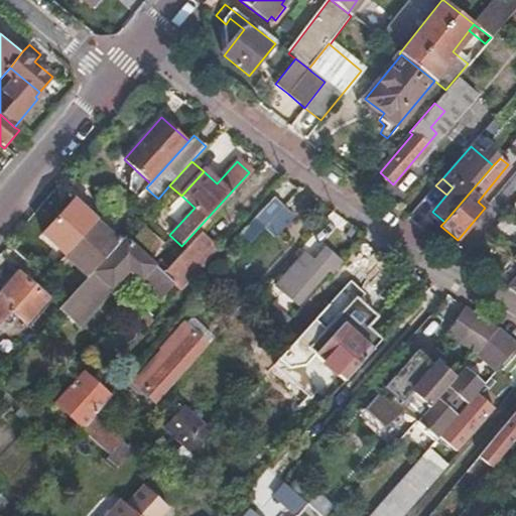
[(176,197),(166,213),(179,222),(189,206),(176,197)]
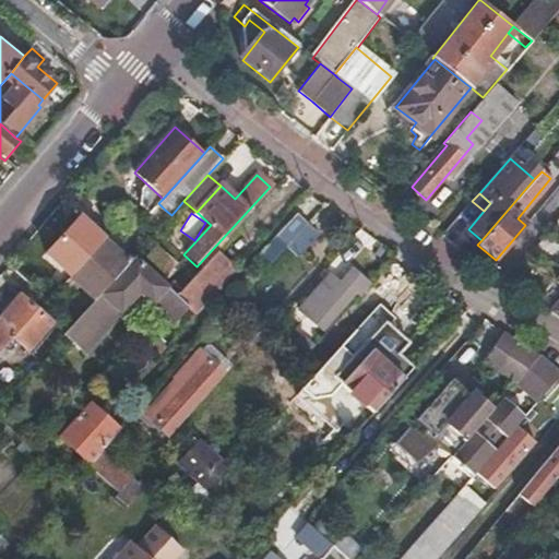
[(287,246),(307,224),(295,214),(275,237),(287,246)]
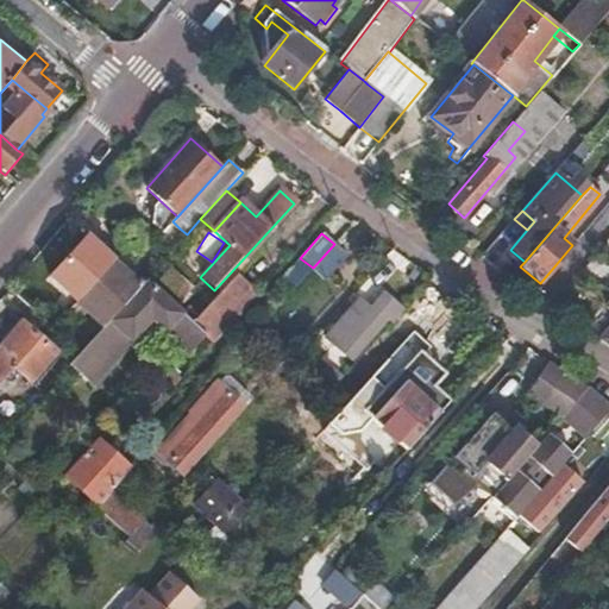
[(608,239),(592,259),(608,265),(608,239)]
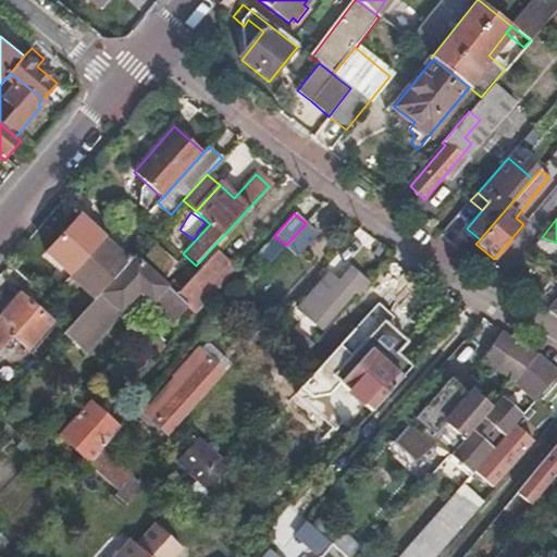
[(318,235),(306,223),(286,245),(299,256),(318,235)]
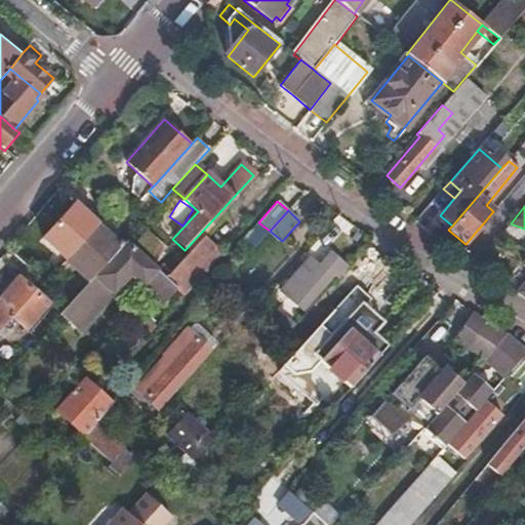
[(65,259),(66,258),(82,240),(55,215),(38,235),(65,259)]
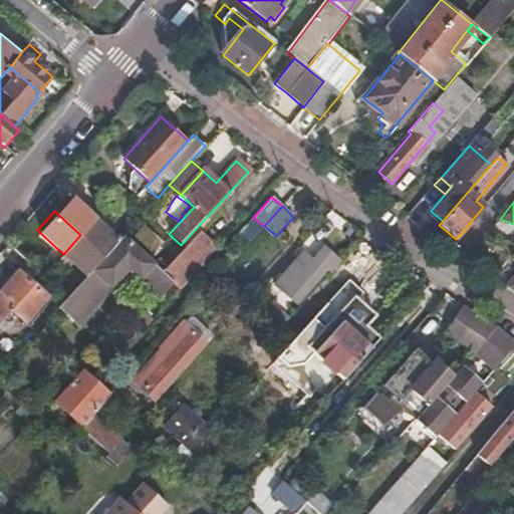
[(64,253),(87,274),(107,252),(118,239),(108,230),(96,218),(80,235),(64,253)]
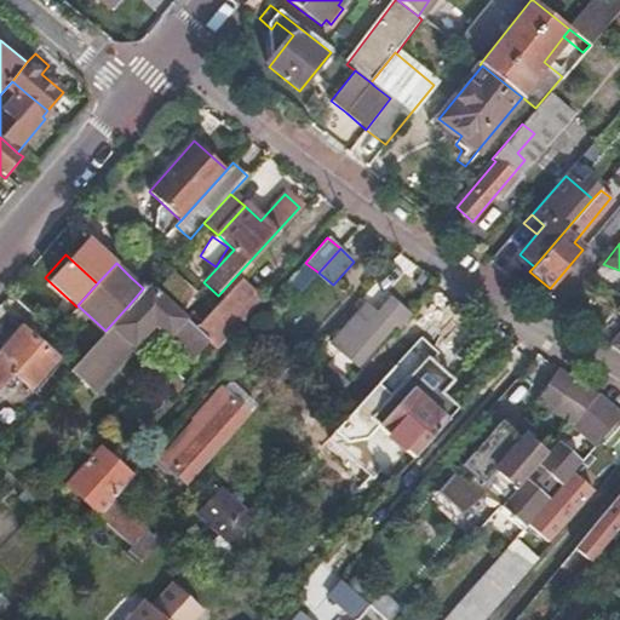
[(191,294),(171,277),(160,288),(182,308),(191,294)]
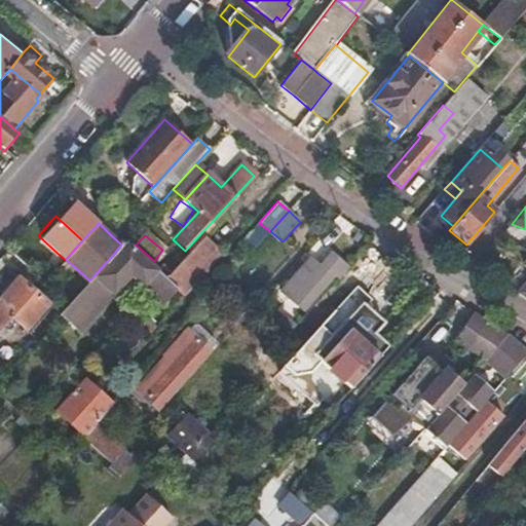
[(176,290),(183,296),(217,259),(198,243),(167,277),(165,280),(126,246),(113,261),(110,258),(89,280),(71,302),(59,316),(78,333),(130,276),(162,305),(176,290)]
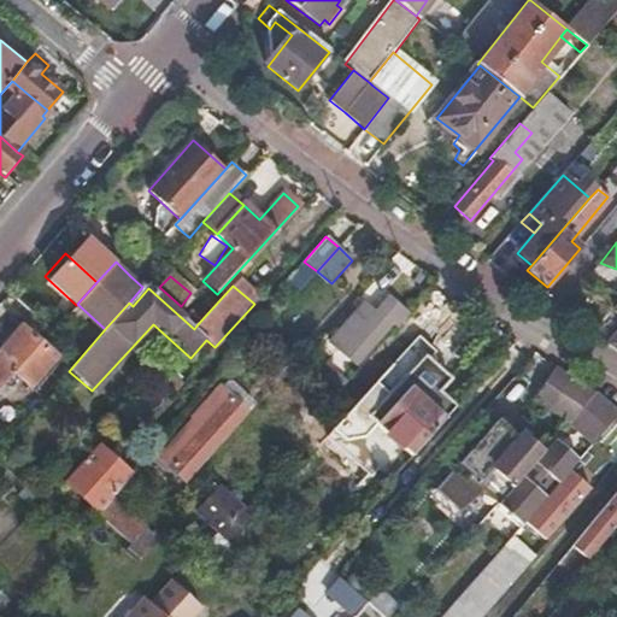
[(398,327),(410,313),(403,306),(389,295),(375,312),(364,303),(330,340),(341,350),(354,360),(391,321),(398,327)]
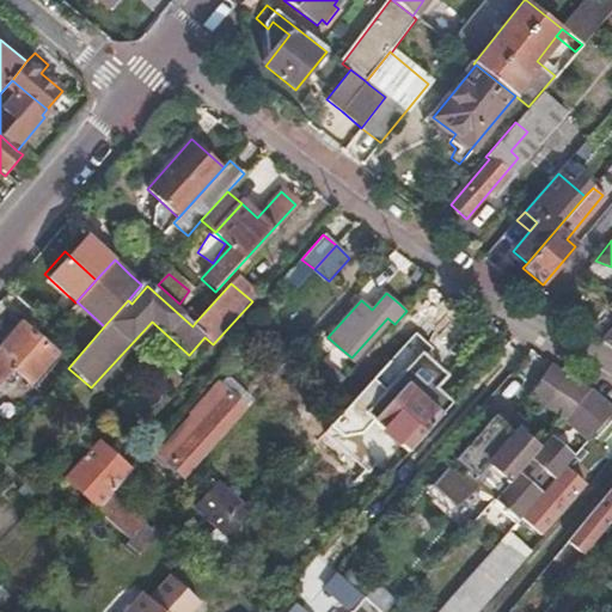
[(23,325),(0,350),(0,389),(4,393),(11,385),(6,380),(17,369),(32,383),(57,355),(23,325)]
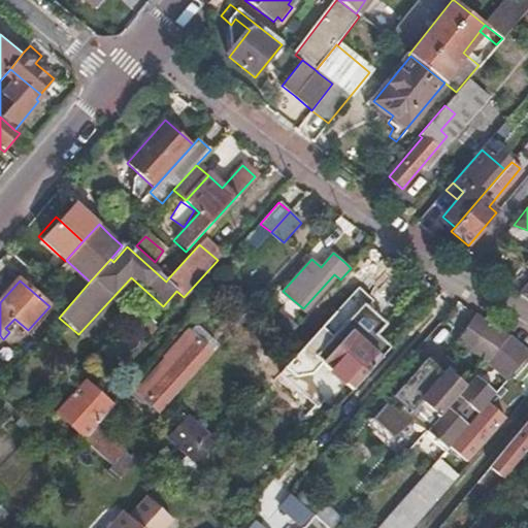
[(125,319),(128,321),(146,338),(157,327),(141,314),(138,318),(132,311),(125,319)]
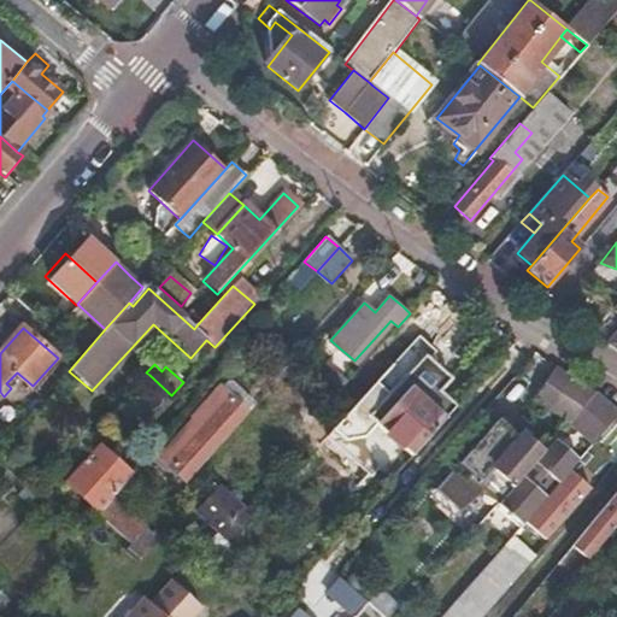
[(395,435),(413,451),(446,415),(410,382),(388,364),(356,399),(369,411),(378,418),(395,435)]
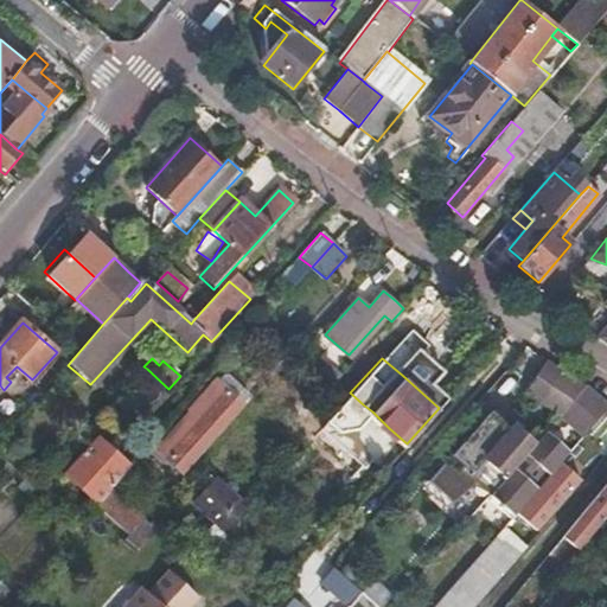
[(561,370),(544,359),(524,393),(538,403),(561,370)]
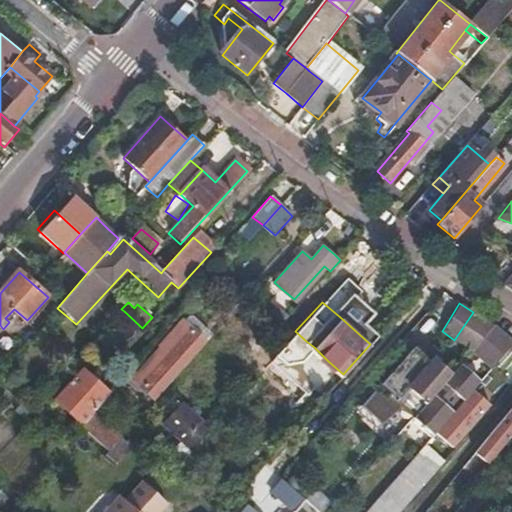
[(473,312),(454,340),(469,352),(492,325),(476,314),(473,312)]
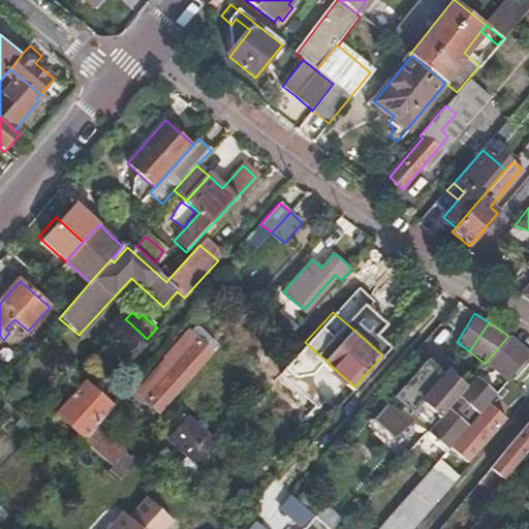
[(508,336),(485,364),(494,371),(518,345),(515,342),(508,336)]
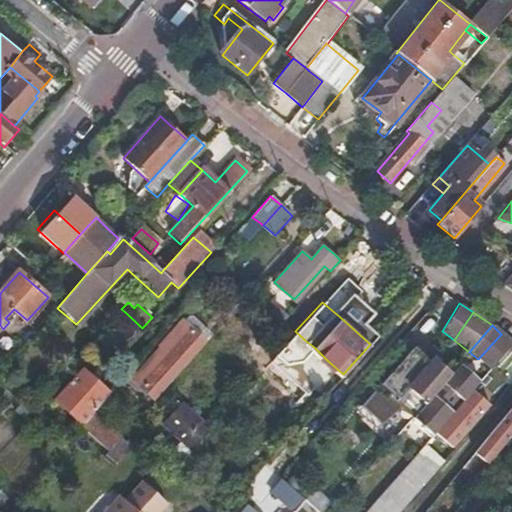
[(162,346),(163,347),(171,354),(185,339),(176,331),(162,346)]
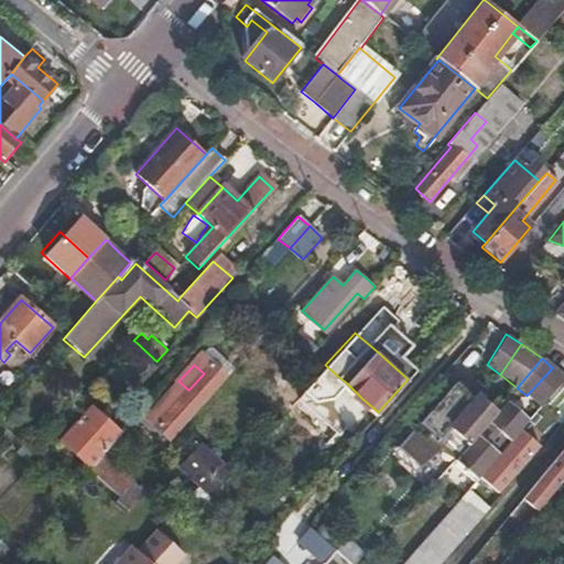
[(188,390),(180,382),(162,402),(170,410),(155,426),(167,437),(223,376),(212,366),(204,373),(188,390)]
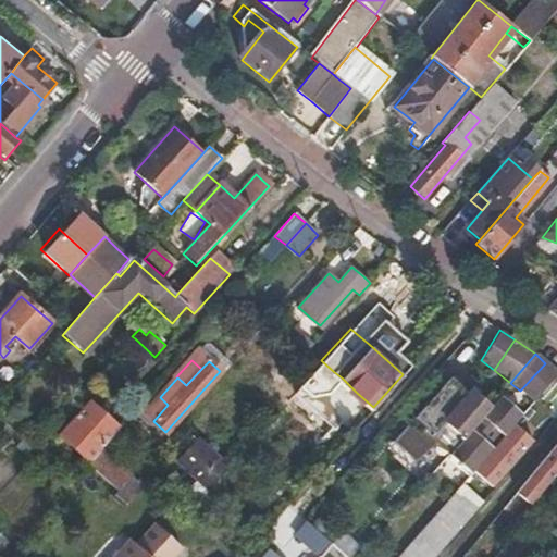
[(545,363),(520,391),(533,401),(556,373),(552,369),(545,363)]
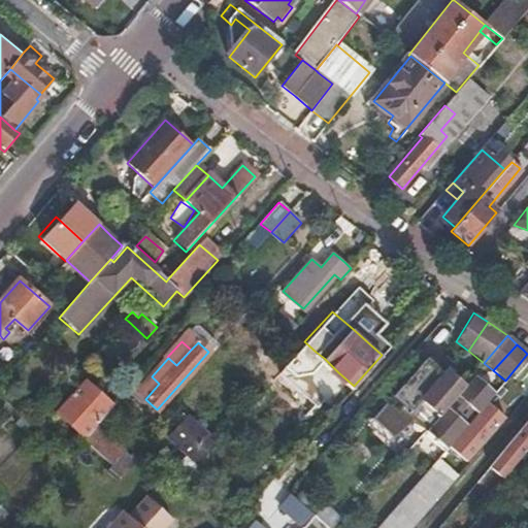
[(421,401),(438,416),(465,385),(446,369),(443,373),(425,358),(392,395),(411,411),(421,401)]
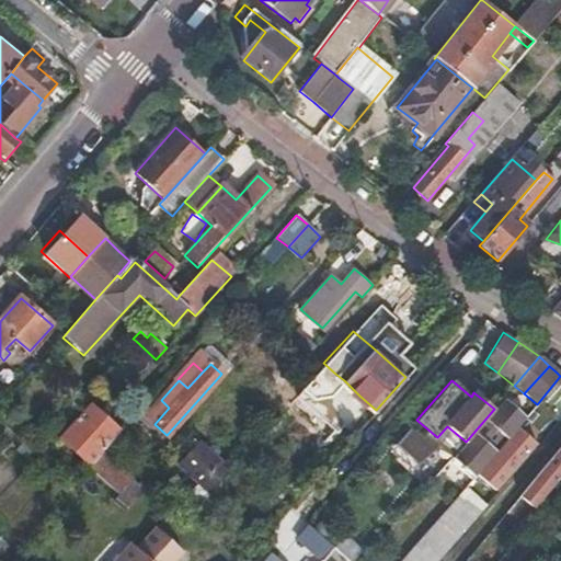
[(462,469),(473,477),(480,470),(485,462),(518,425),(524,420),(502,400),(494,409),(466,442),(451,458),(462,469)]
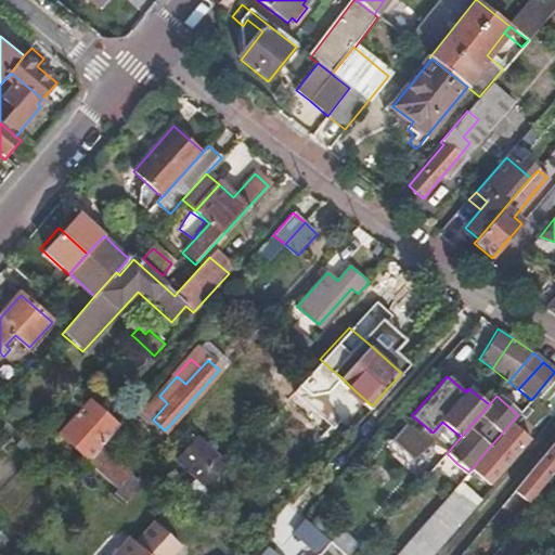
[(87,461),(99,449),(117,428),(88,402),(59,435),(87,461)]
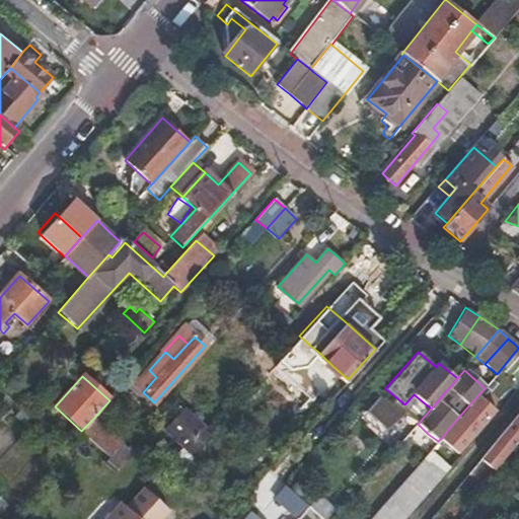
[(385,434),(403,412),(381,393),(363,415),(385,434)]
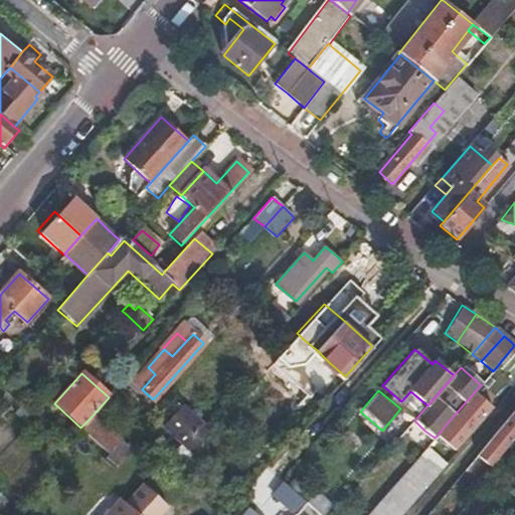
[(476,390),(446,424),(451,428),(457,421),(468,431),(491,403),(476,390)]
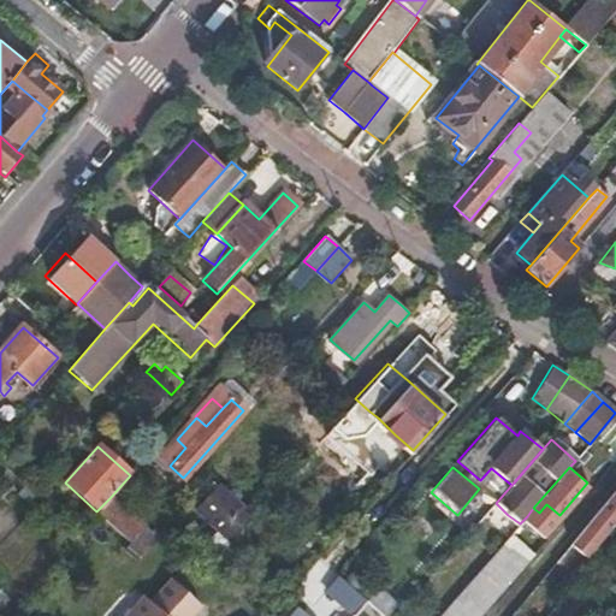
[(218,529),(240,505),(217,487),(196,510),(218,529)]
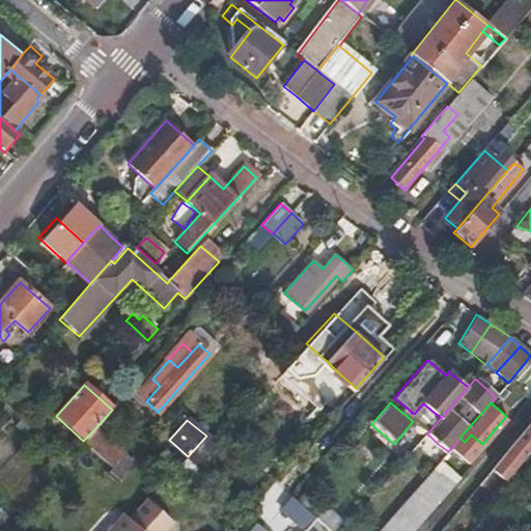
[(530,421),(490,471),(504,482),(519,465),(511,459),(530,438),(530,421)]
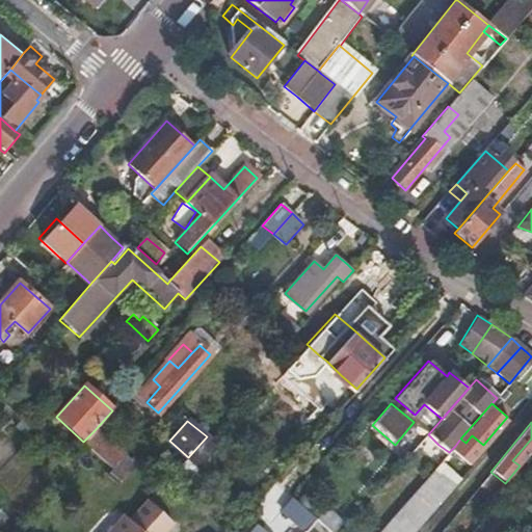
[(112,468),(124,455),(109,443),(95,430),(83,442),(112,468)]
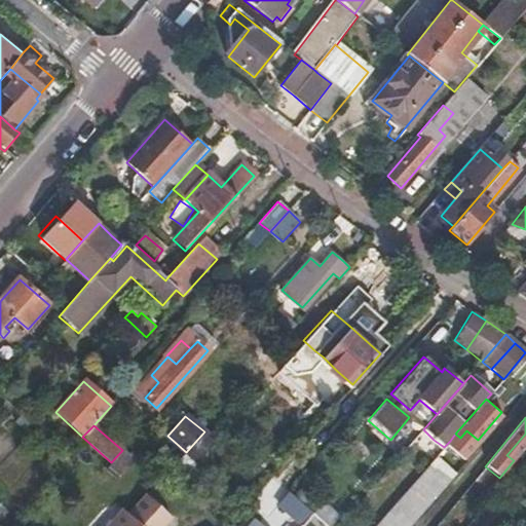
[(390,452),(398,458),(417,437),(409,429),(390,452)]
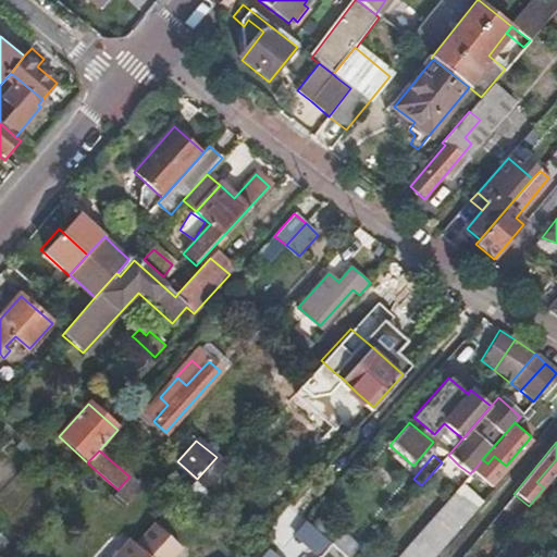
[(208,489),(226,468),(217,457),(197,479),(208,489)]
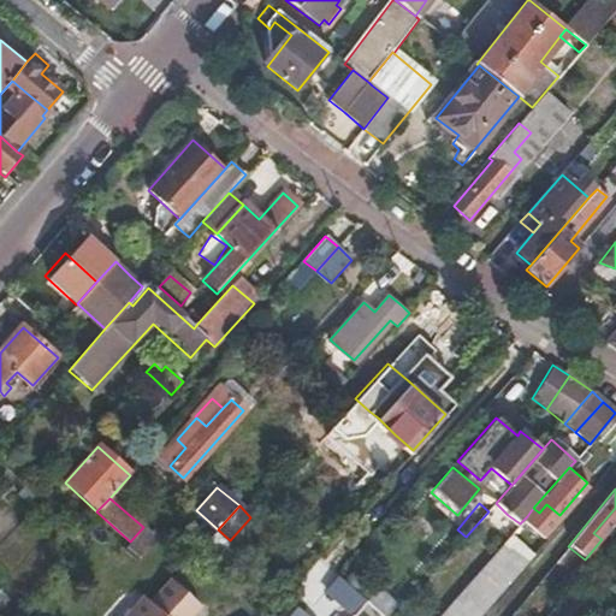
[(520,523),(513,532),(534,551),(549,535),(538,526),(527,516),(520,523)]
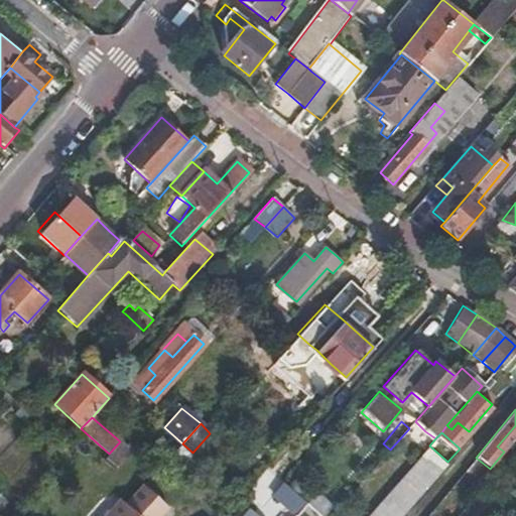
[(104,460),(114,469),(130,452),(120,441),(109,454),(104,460)]
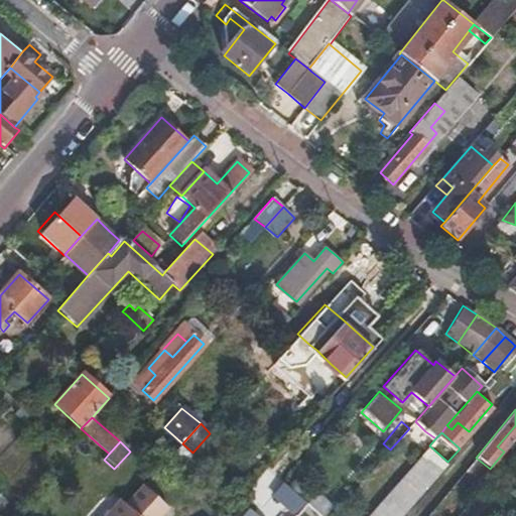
[(429,445),(367,515),(400,515),(447,462),(429,445)]
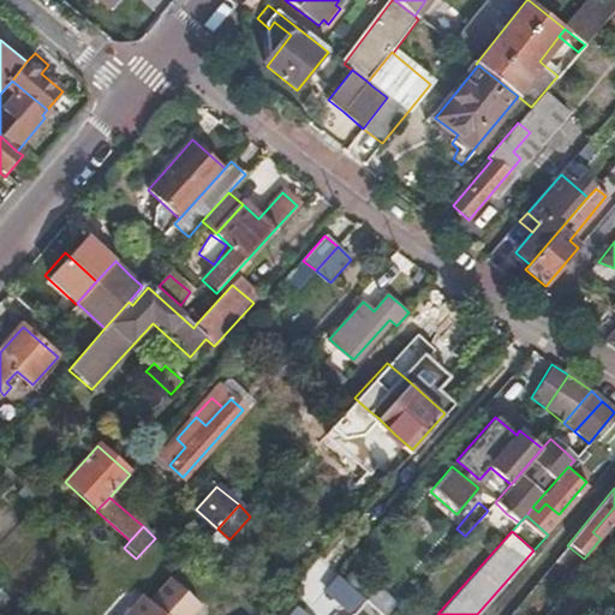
[(196,614),(203,608),(197,602),(216,579),(204,568),(184,550),(175,560),(163,573),(160,568),(118,614),(196,614)]
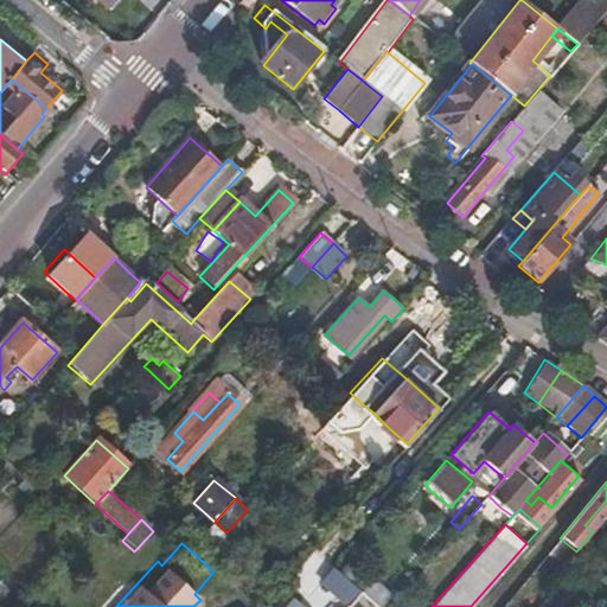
[(379,606),(381,606),(393,594),(374,579),(362,592),(379,606)]
